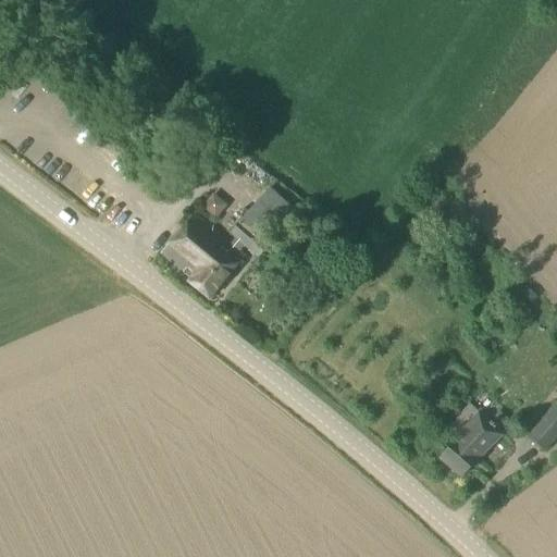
[(257,259),(297,215),(268,188),(227,234),(235,240),(231,246),(193,215),(161,256),(189,280),(186,283),(208,301),(237,265),(236,264),(243,257),(238,252),(243,247),(257,259)]
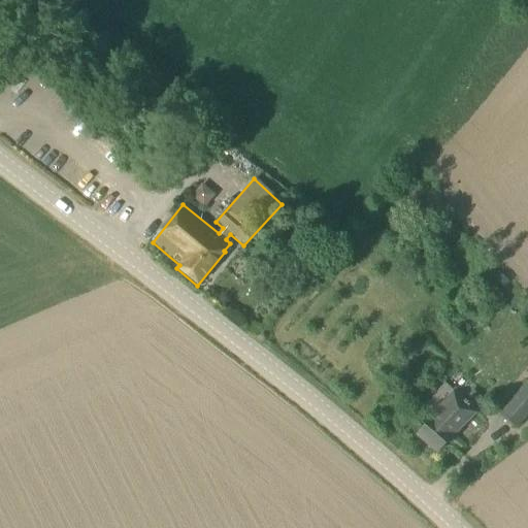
[(200,185),(189,198),(203,209),(215,196),(200,185)]
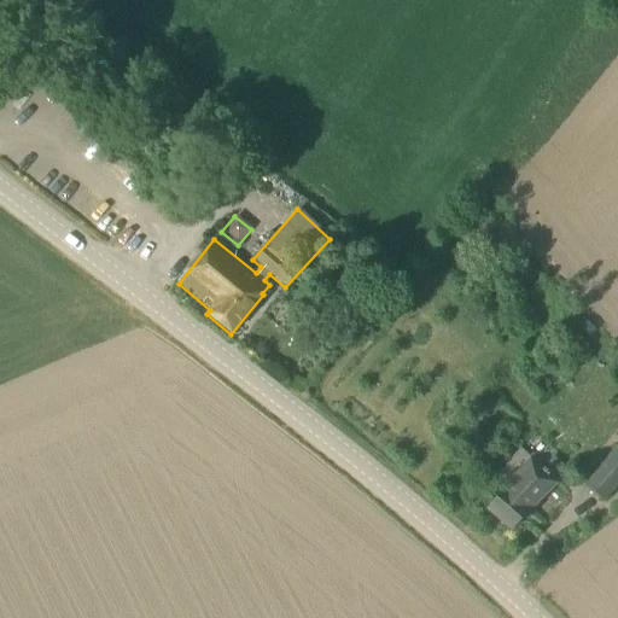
[(601,503),(617,484),(617,445),(582,485),(601,503)]
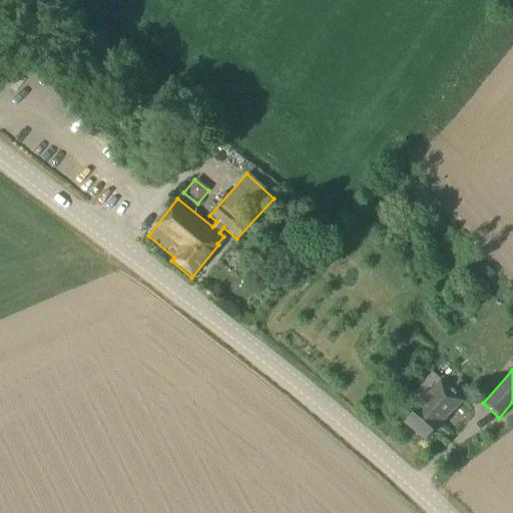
[(474,393),(459,379),(450,389),(442,381),(432,392),(422,383),(409,398),(419,406),(404,423),(424,441),(461,400),(464,403),(474,393)]
